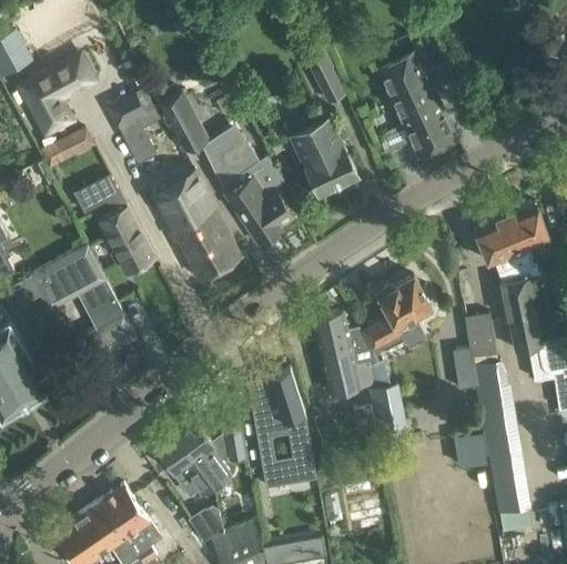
[(16,31),(0,39),(0,72),(2,77),(32,60),(16,31)]
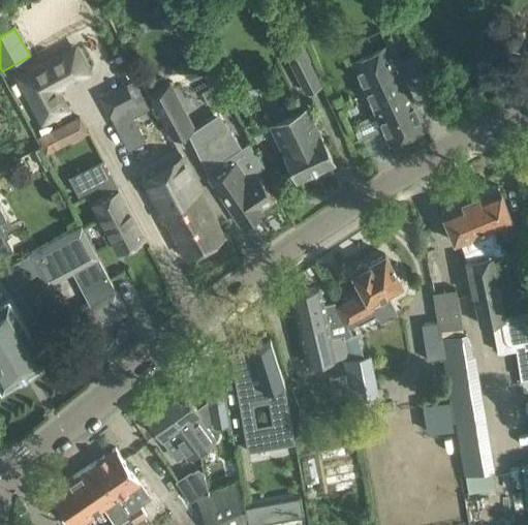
[(286,55),(289,59),(306,95),(322,87),(310,62),(314,61),(306,45),(286,55)]
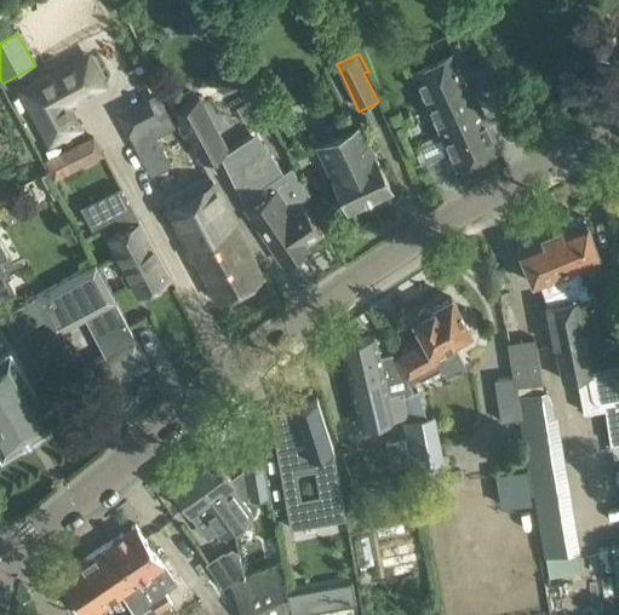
[(417,170),(450,154),(457,171),(499,151),(454,55),(412,74),(442,137),(414,150),(422,165),(416,168),(417,170)]
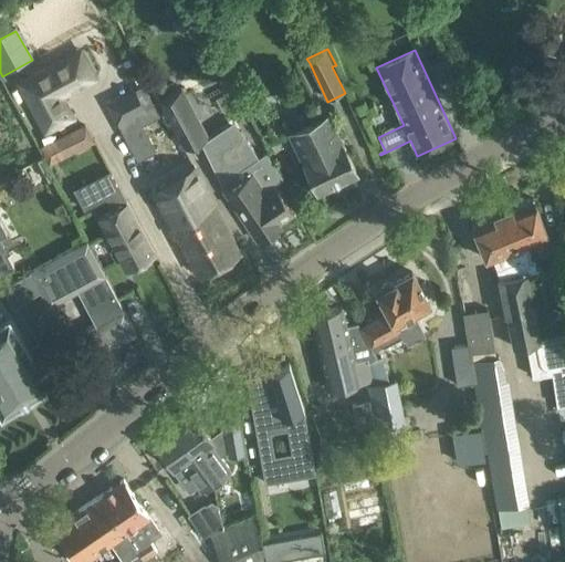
[(60,104),(80,93),(64,65),(17,90),(44,142),(72,126),(60,104)]
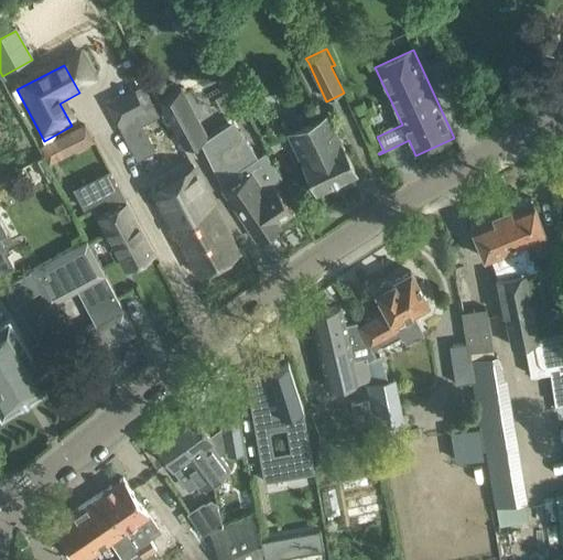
[(204,135),(181,90),(160,101),(183,146),(204,135)]
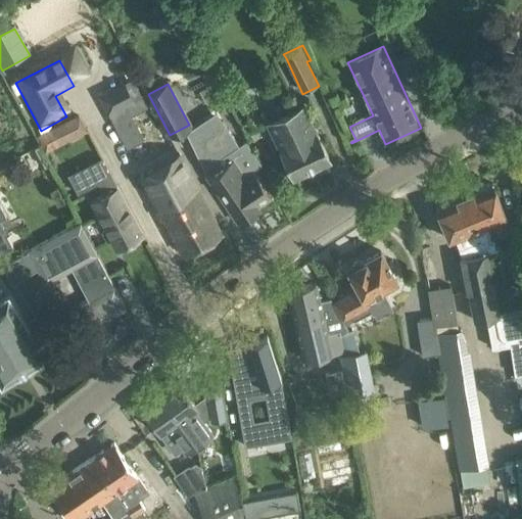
[(134,104),(125,86),(99,99),(108,118),(134,104)]
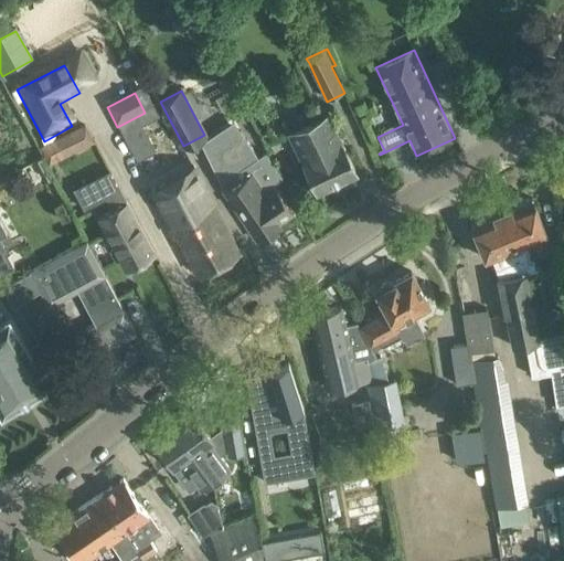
[(357,176),(347,156),(328,117),(288,136),(317,196),(357,176)]
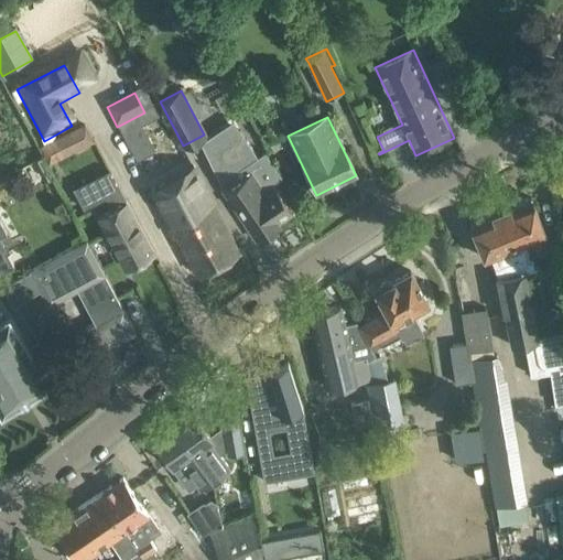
[(293,215),(274,187),(283,182),(266,157),(259,161),(234,125),(201,146),(224,193),(223,193),(257,244),(262,239),(269,243),(278,236),(278,229),(280,227),(279,225),(293,215)]
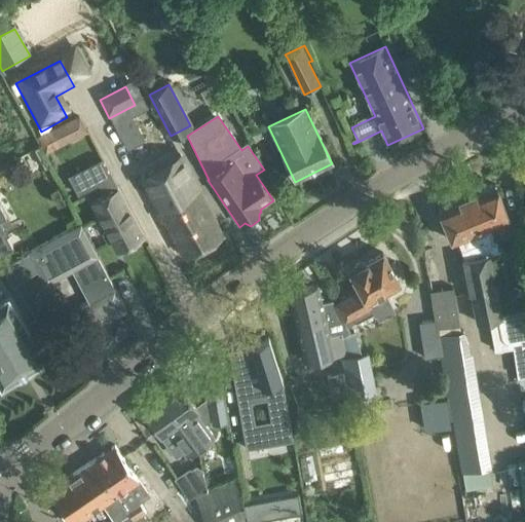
[(60,129),(49,136),(57,152),(68,147),(60,129)]
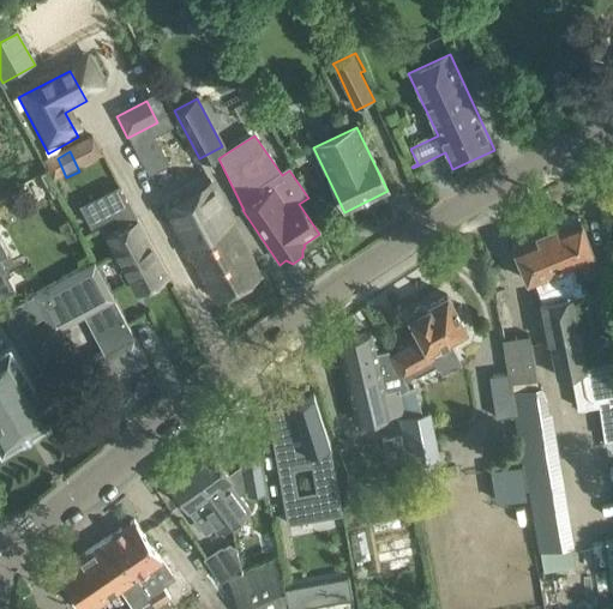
[(46,174),(41,178),(53,200),(59,197),(46,174)]
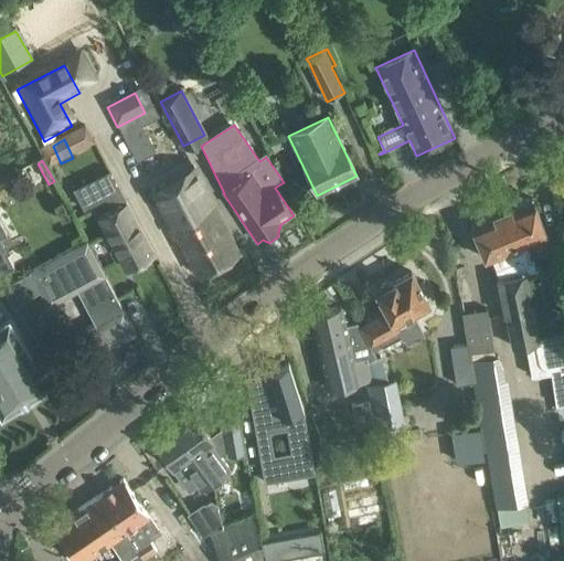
[(241,256),(195,170),(152,193),(199,278),(241,256)]
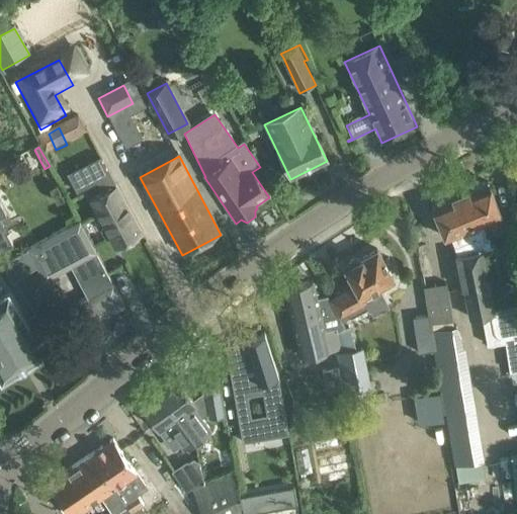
[(142,236),(100,161),(78,173),(75,167),(60,176),(71,197),(97,184),(103,195),(91,202),(116,250),(142,236)]
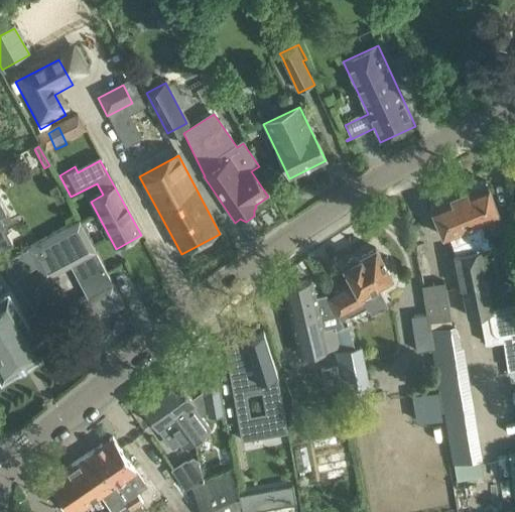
[(477,227),(483,261),(498,258),(494,239),(483,241),(480,226),(500,218),(486,184),(459,196),(474,229),(477,227)]
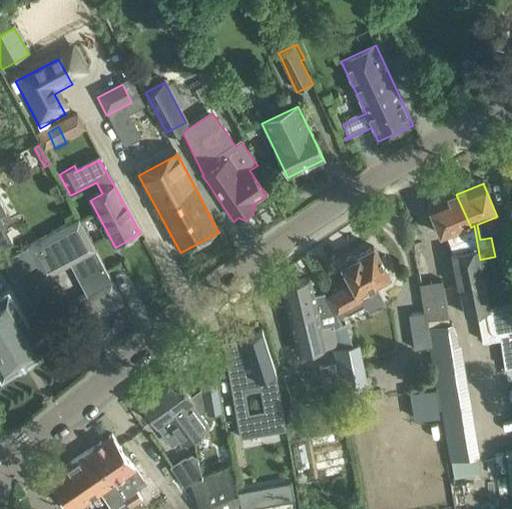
[(430,205),(428,206),(436,224),(442,239),(447,237),(448,240),(450,242),(451,245),(459,289),(460,288),(465,317),(478,315),(483,345),(500,342),(505,370),(511,369),(511,304),(489,309),(479,260),(480,260),(474,225),(471,227),(456,194),(444,199),(439,197),(433,200),(430,205)]
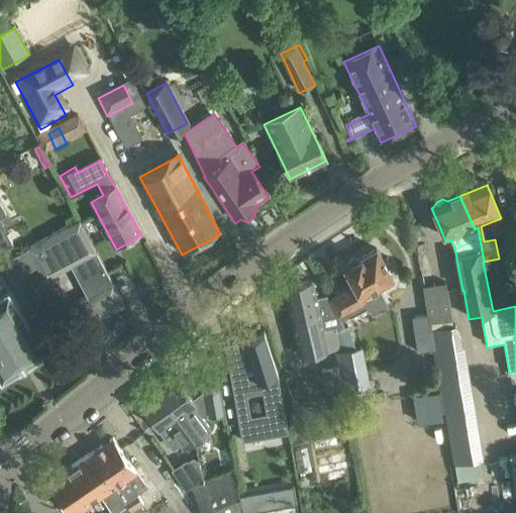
[(0,249),(10,244),(5,233),(12,229),(0,204),(0,249)]
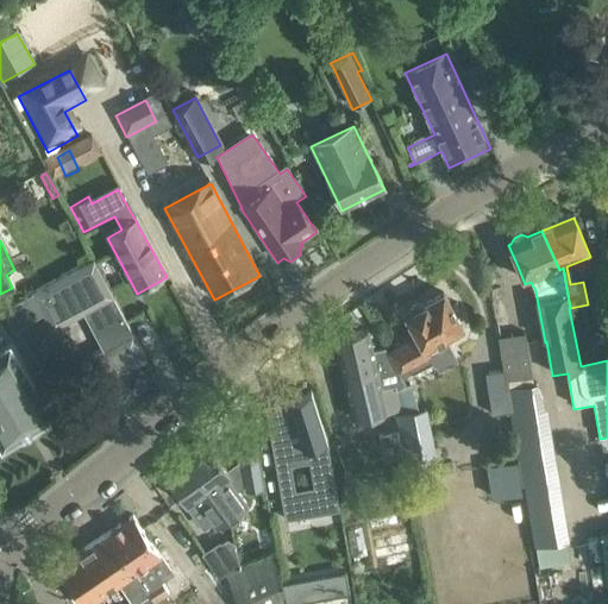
[(104,353),(119,345),(132,338),(93,264),(33,296),(35,299),(20,307),(31,325),(45,316),(54,332),(83,315),(104,353)]
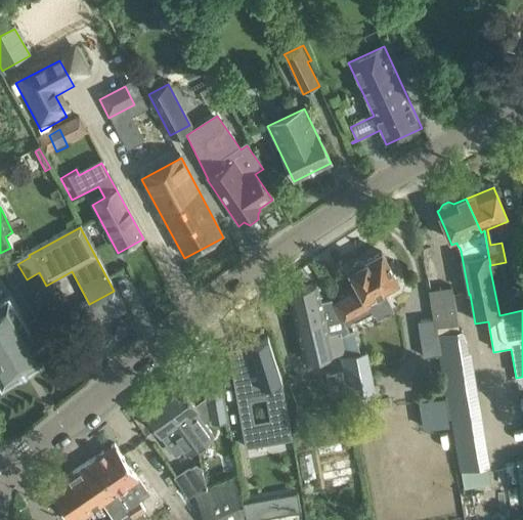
[(359,292),(335,306),(343,322),(347,328),(359,320),(364,323),(375,317),(375,313),(376,312),(369,301),(388,292),(398,286),(391,273),(382,255),(363,265),(360,264),(352,268),(351,271),(349,272),(359,292)]
